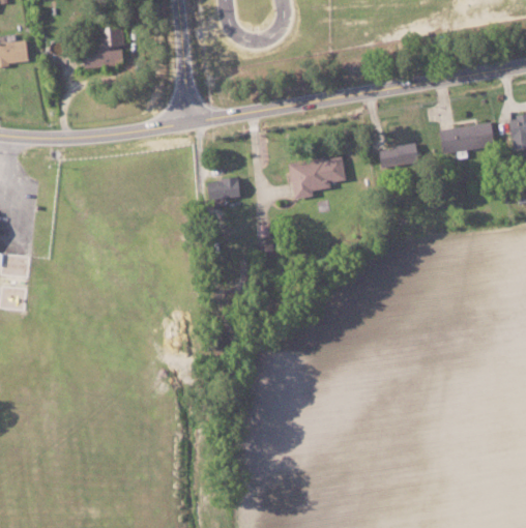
[(82,67),(121,67),(120,26),(95,26),(95,48),(82,48),(82,67)]
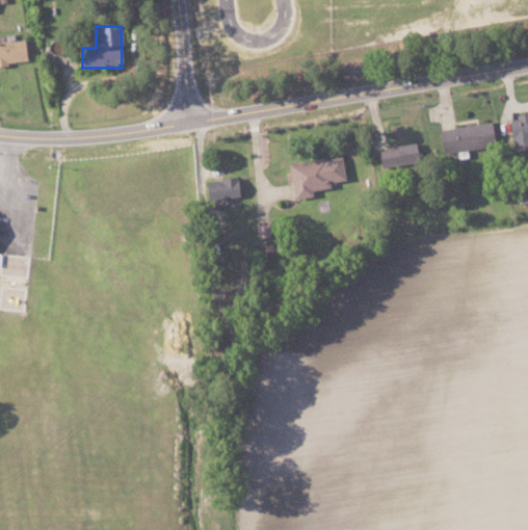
[(0,65),(28,61),(25,41),(0,44),(0,65)]
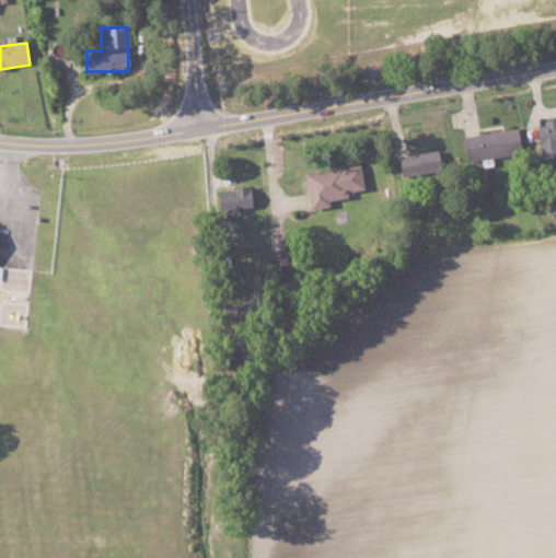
[(555,124),(539,126),(543,160),(555,158),(555,124)]
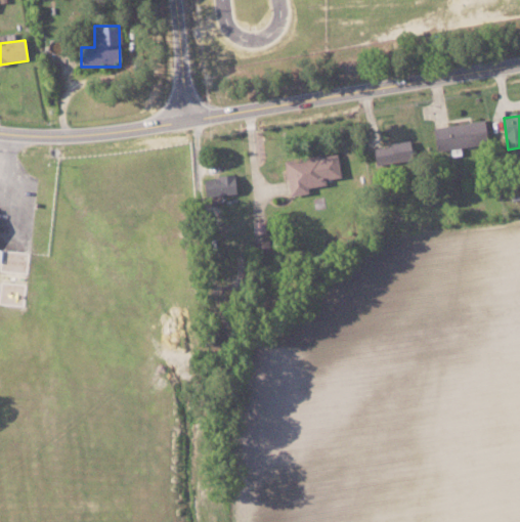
[(489,146),(487,123),(434,128),(436,151),(489,146)]
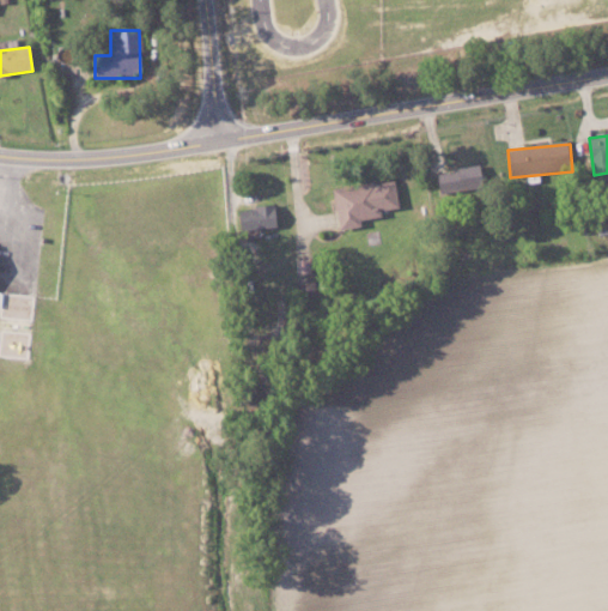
[(439,194),(485,192),(484,169),(438,171),(439,194)]
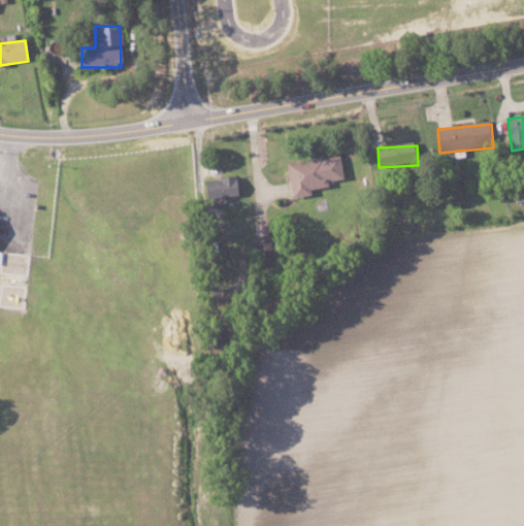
[(345,179),(341,156),(287,163),(292,199),(313,196),(312,190),(331,188),(330,182),(345,179)]
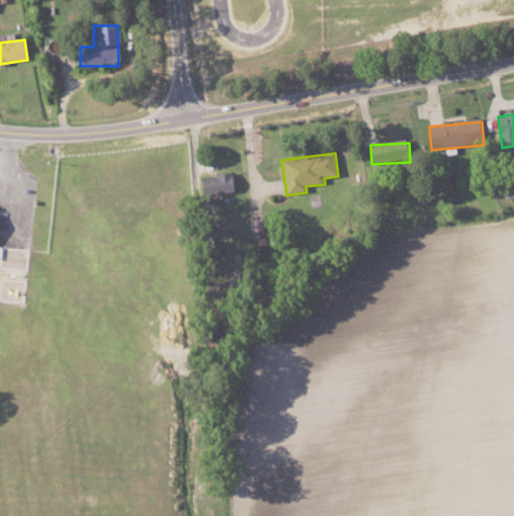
[(235,193),(234,175),(201,177),(202,195),(235,193)]
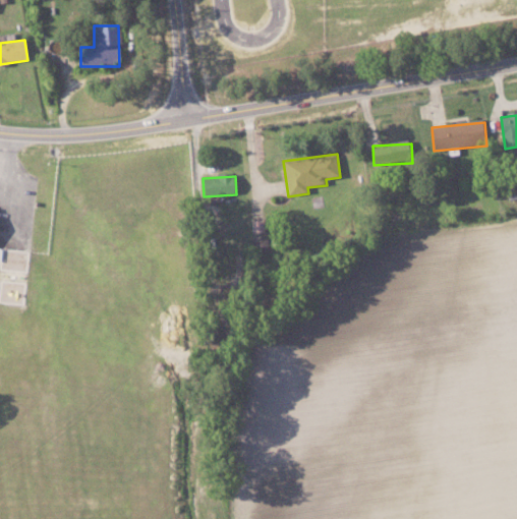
[(268,234),(267,221),(255,221),(255,234),(268,234)]
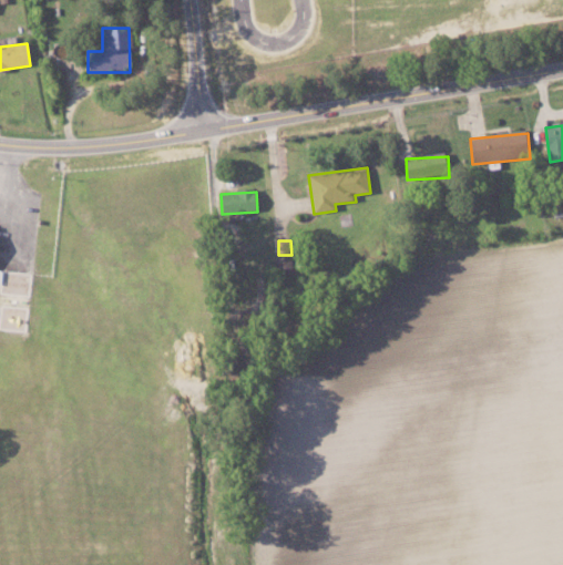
[(277,258),(277,274),(293,274),(292,257),(277,258)]
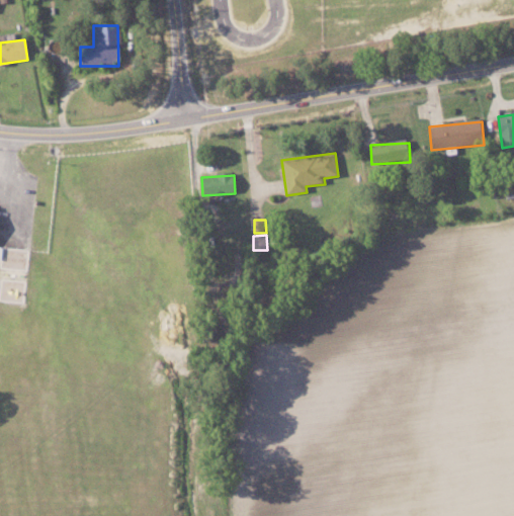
All buildings are outlined.
